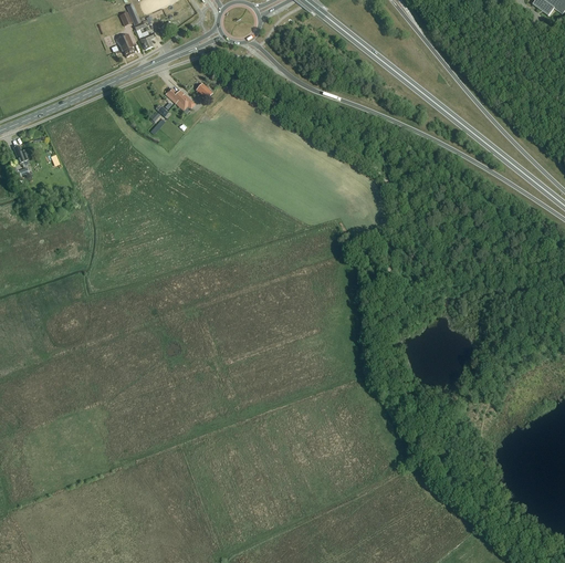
[(533,0),(532,3),(547,14),(553,7),(562,13),(564,7),(564,0),(533,0)]
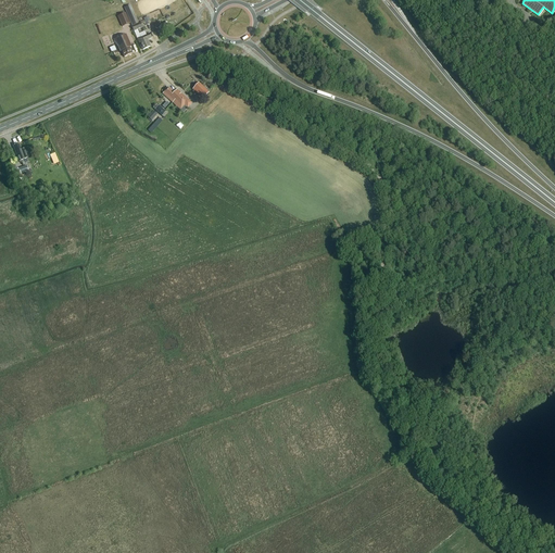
[(123,5),(130,23),(137,21),(129,2),(123,5)]
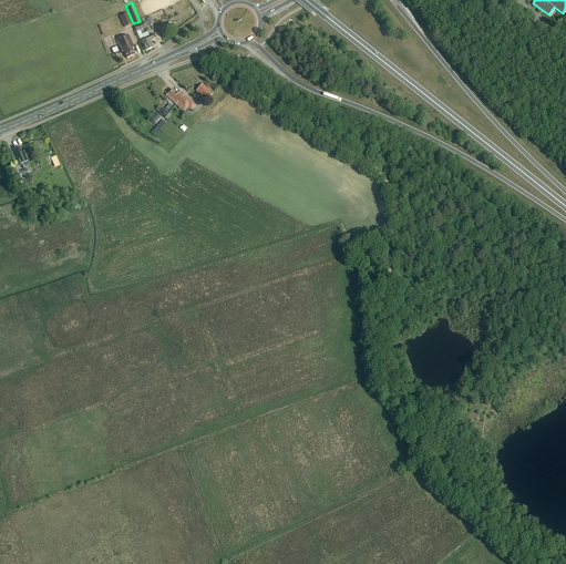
[(119,13),(123,24),(132,21),(126,10),(119,13)]
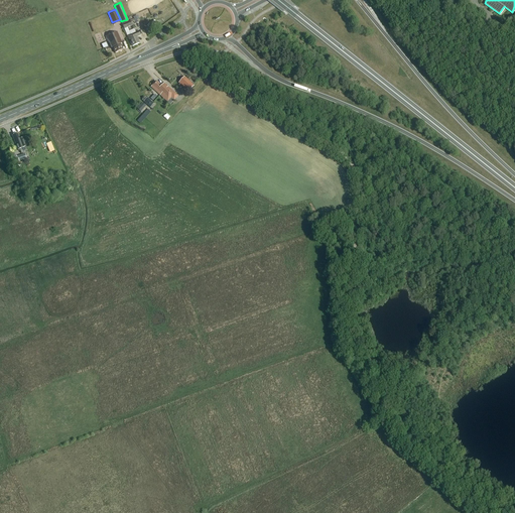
[(123,26),(129,39),(131,44),(139,41),(136,35),(140,33),(138,29),(135,30),(129,33),(126,25),(131,23),(130,20),(134,18),(134,17),(133,16),(129,18),(129,19),(121,22),(123,26)]
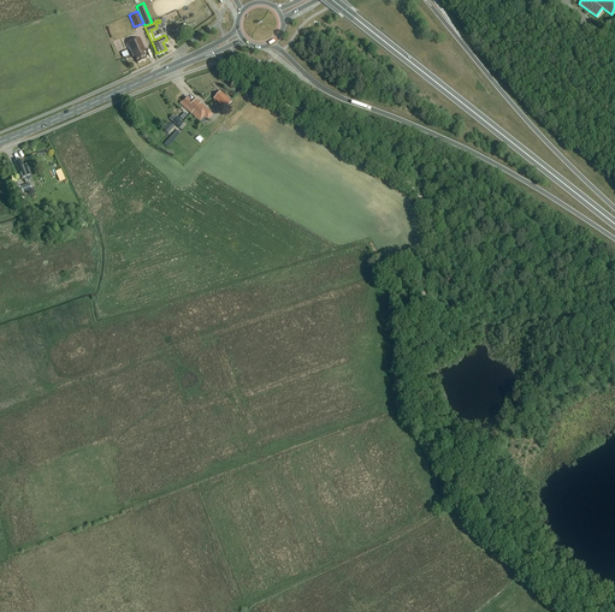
[(142,49),(145,48),(139,35),(125,41),(130,52),(131,51),(132,54),(134,54),(137,60),(146,57),(142,49)]
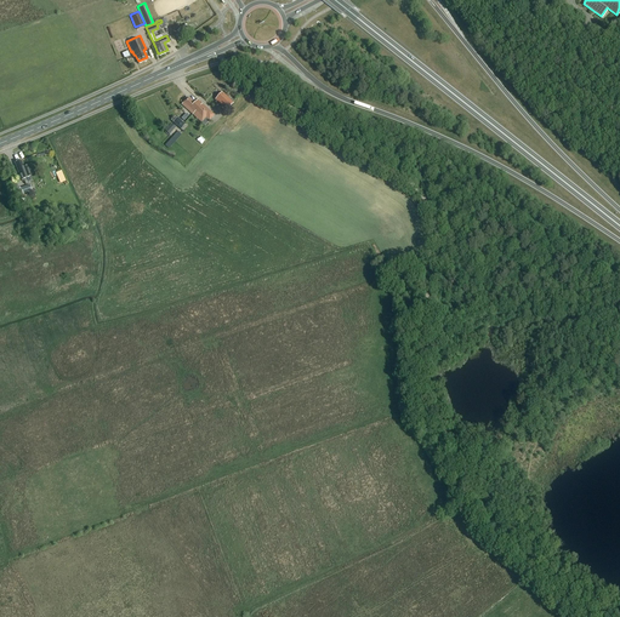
[(221,89),(214,97),(226,107),(232,100),(221,89)]
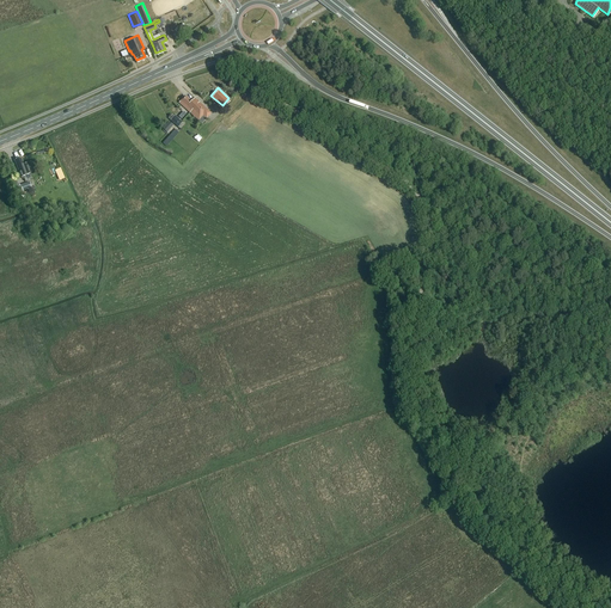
[(178,100),(188,110),(197,99),(194,96),(190,99),(184,93),(178,100)]
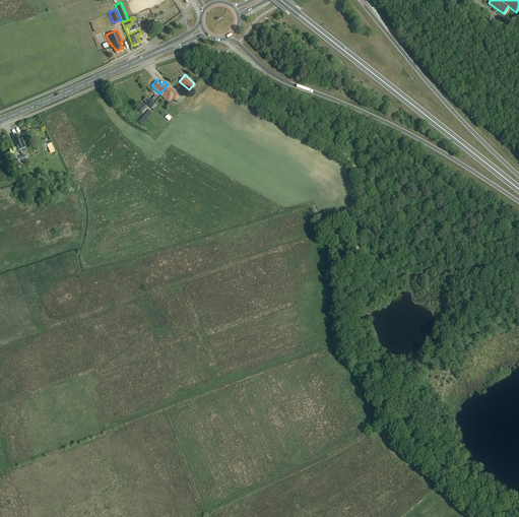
[(168,100),(172,95),(175,99),(178,93),(168,84),(159,93),(168,100)]
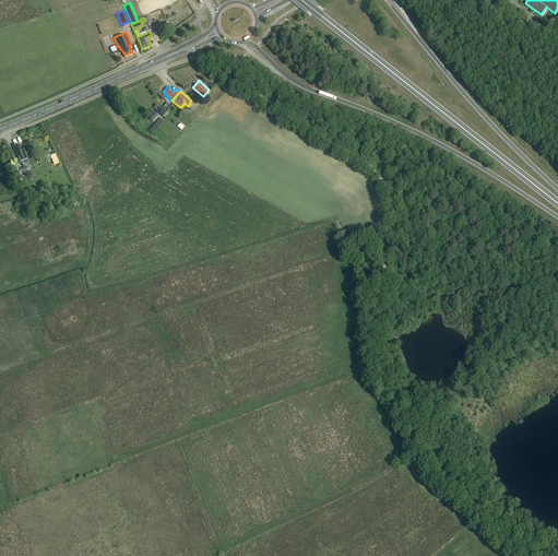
[(166,109),(158,103),(154,107),(162,114),(166,109)]
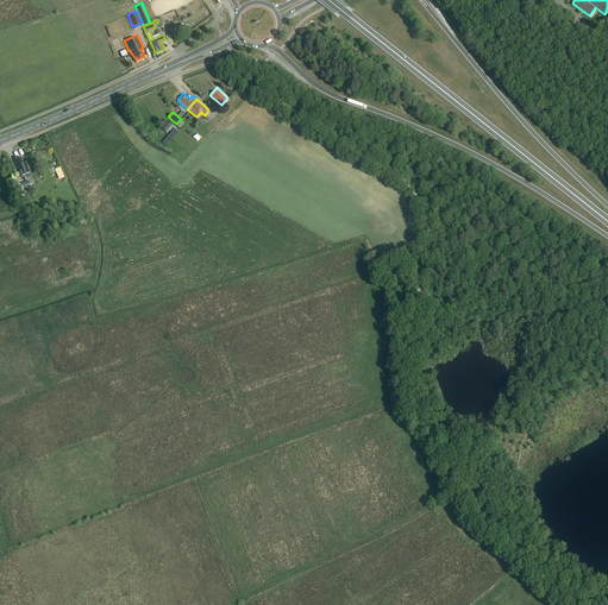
[(164,128),(171,121),(167,118),(161,125),(164,128)]
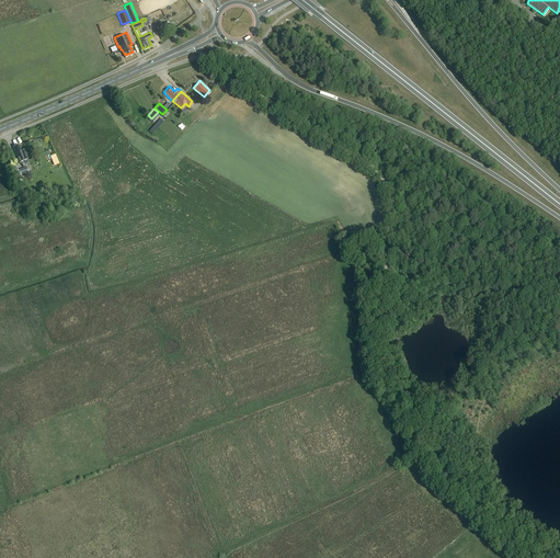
[(18,144),(13,145),(18,158),(19,160),(25,158),(27,158),(24,148),(20,149),(18,144)]
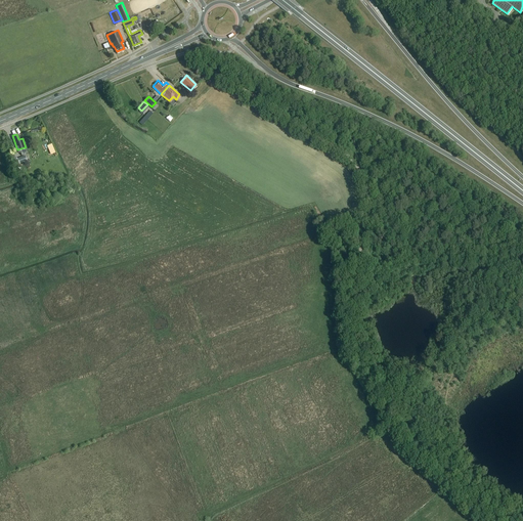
[(25,155),(16,158),(18,163),(27,160),(25,155)]
